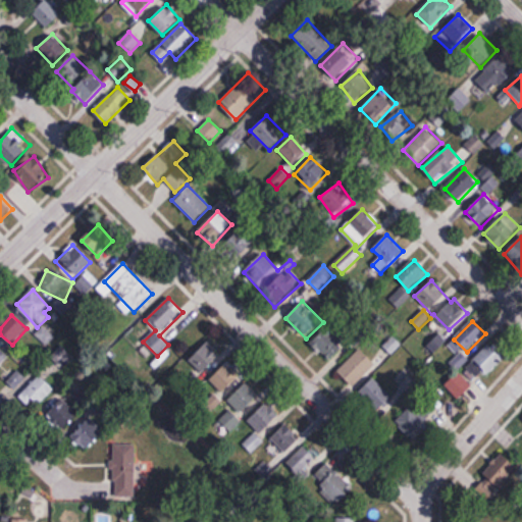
[(311,344),(330,364),(350,346),(329,325),(311,344)]
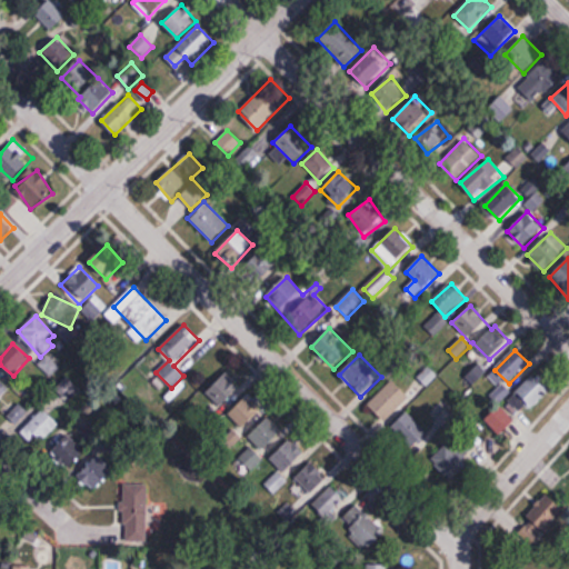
[(209,389),(223,406),(243,390),(229,372),(209,389)]
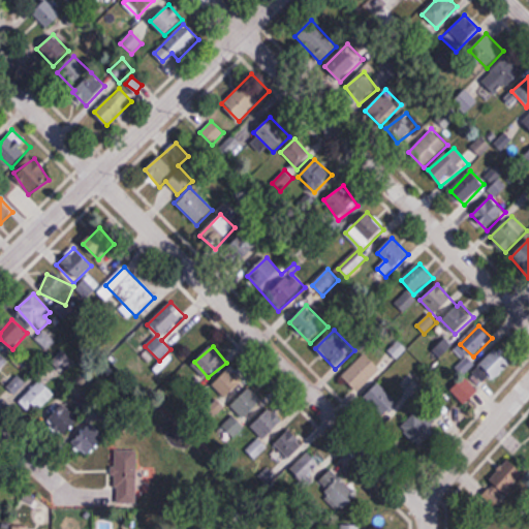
[(514,362),(499,346),(480,365),(495,379),(514,362)]
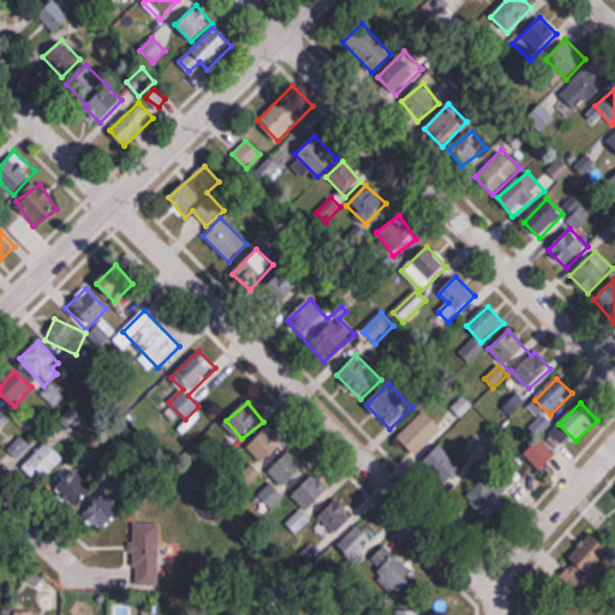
[(0,429),(10,422),(0,412),(0,429)]
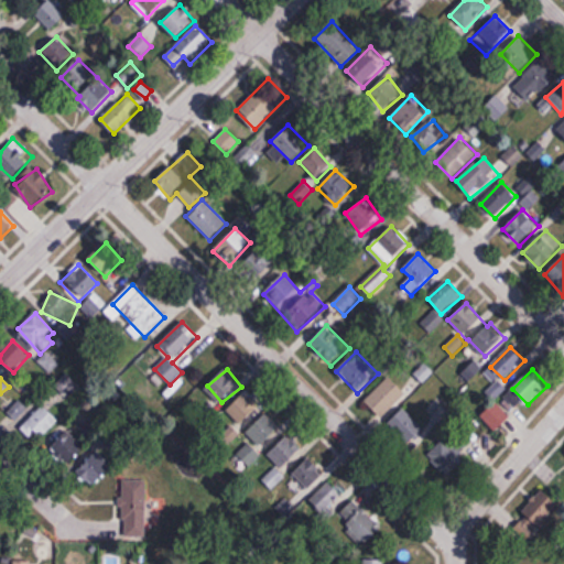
[(405,396),(388,378),(365,401),(382,419),(405,396)]
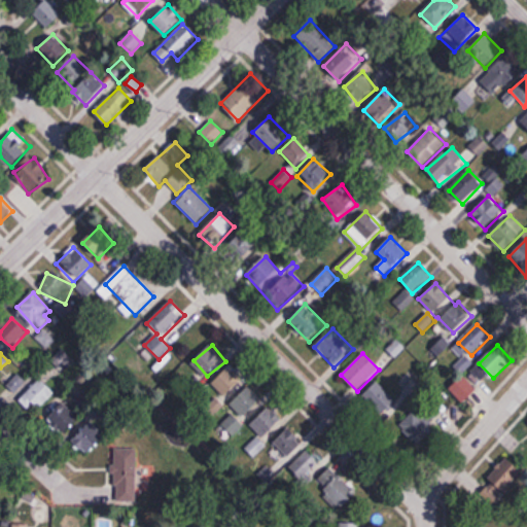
[(226,401),(246,383),(230,365),(210,384),(226,401)]
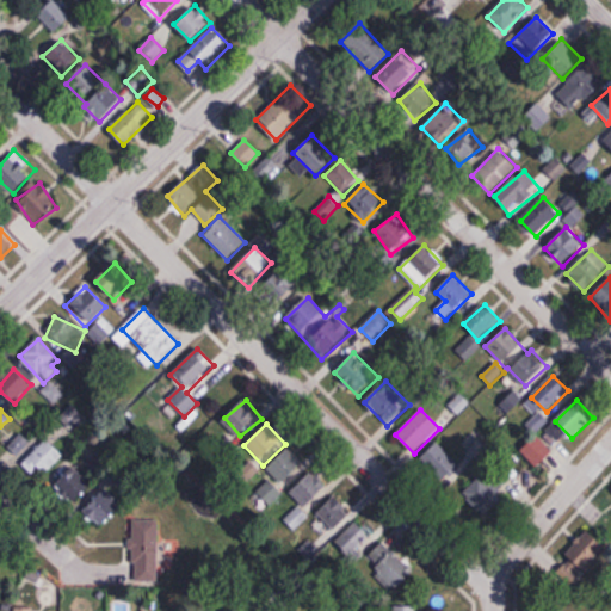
[(538,469),(555,452),(538,436),(522,452),(538,469)]
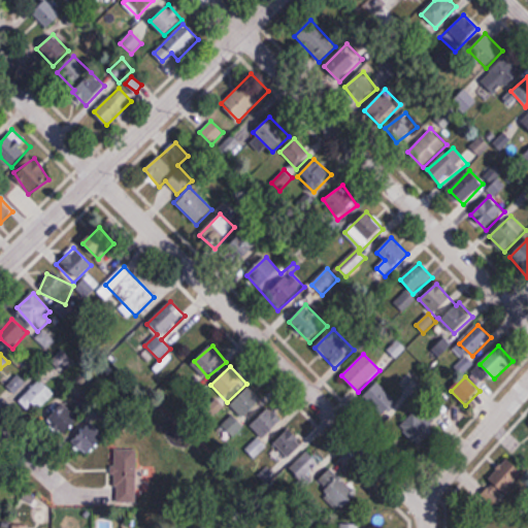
[(54,395),(40,381),(23,396),(37,411),(54,395)]
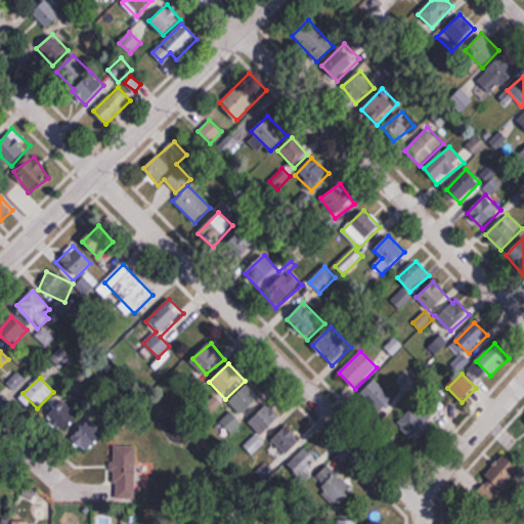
[(394,399),(375,380),(359,395),(379,415),(394,399)]
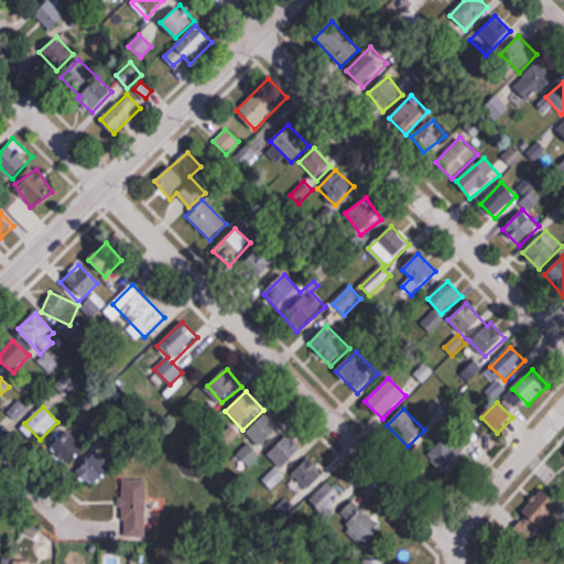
[(248,466),(286,431),(269,412),(246,434),(250,440),(236,454),(248,466)]
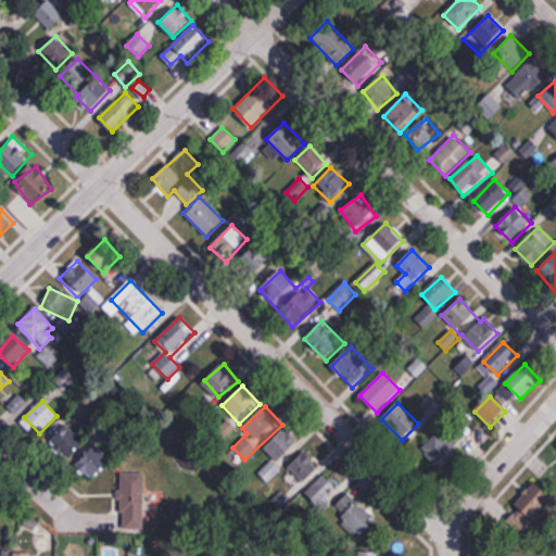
[(300,444),(283,429),(263,449),(279,465),(300,444)]
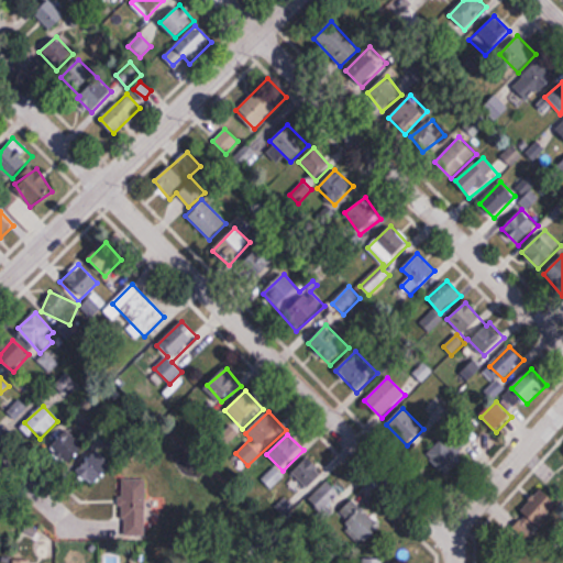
[(464,459),(446,437),(426,454),(443,476),(464,459)]
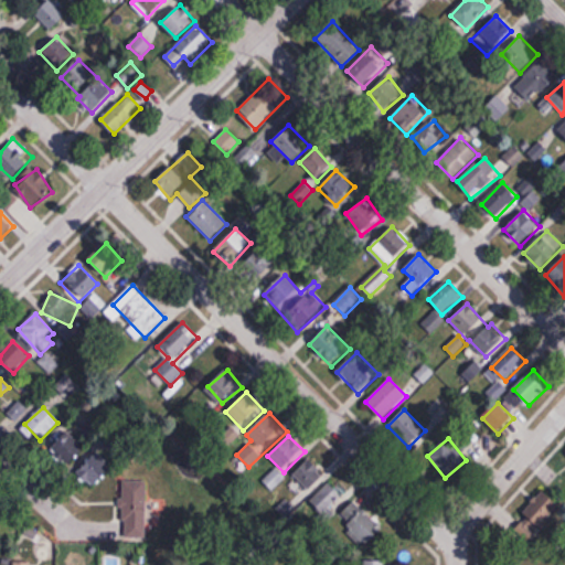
[(73,446),(61,458),(93,487),(112,467),(95,451),(88,460),(73,446)]
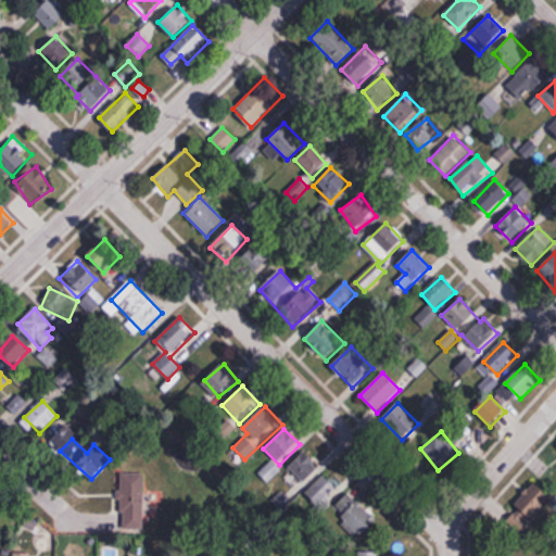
[(323,467),(305,450),(288,467),(305,484),(323,467)]
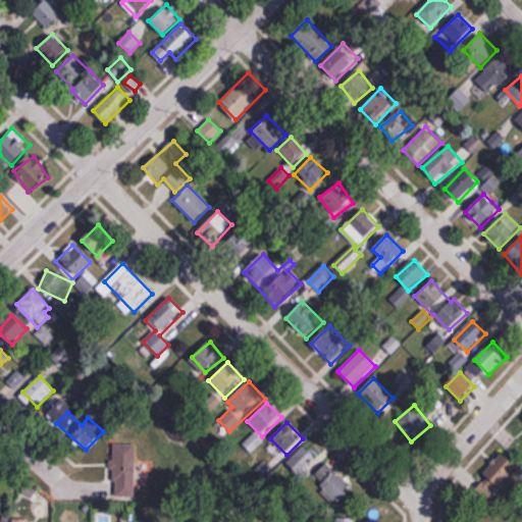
[(112,445),(113,496),(137,494),(136,445),(112,445)]
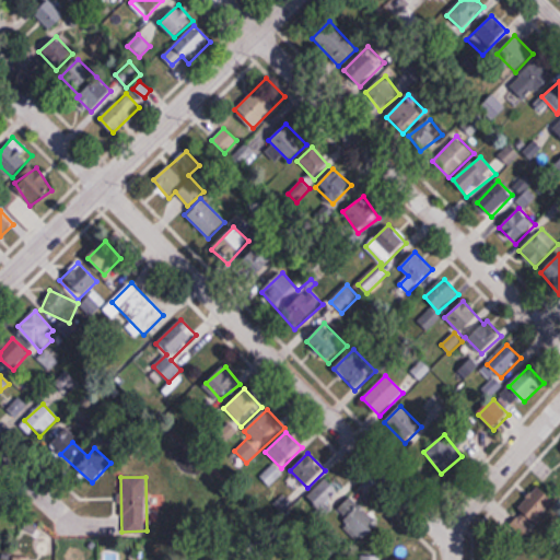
[(307,497),(324,513),(341,494),(325,479),(307,497)]
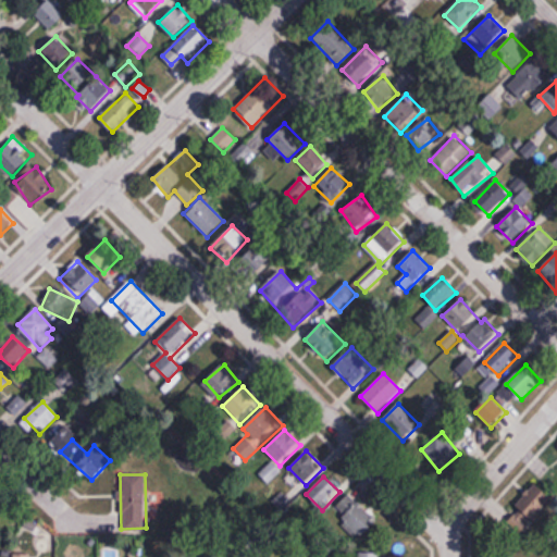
[(532,521),(554,500),(537,483),(516,505),(532,521)]
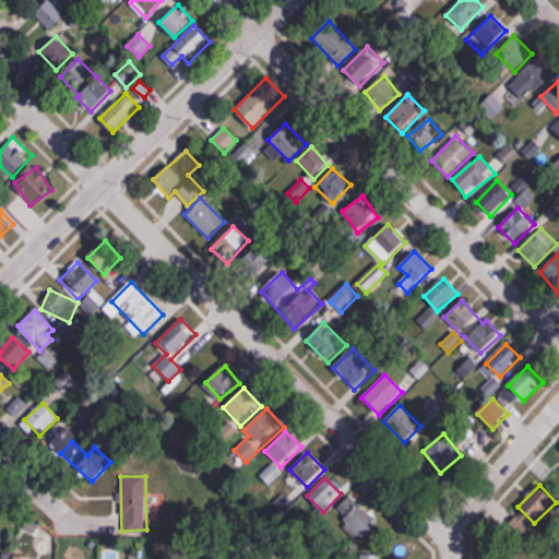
[(359,504),(340,522),(359,545),(379,527),(359,504)]
